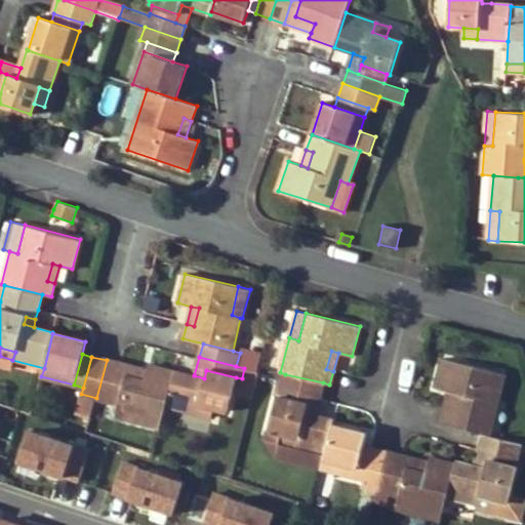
[(489,436),(498,401),(489,399),(496,372),(442,359),(435,387),(448,390),(457,393),(452,410),(444,408),(440,422),(484,434),(489,436)]
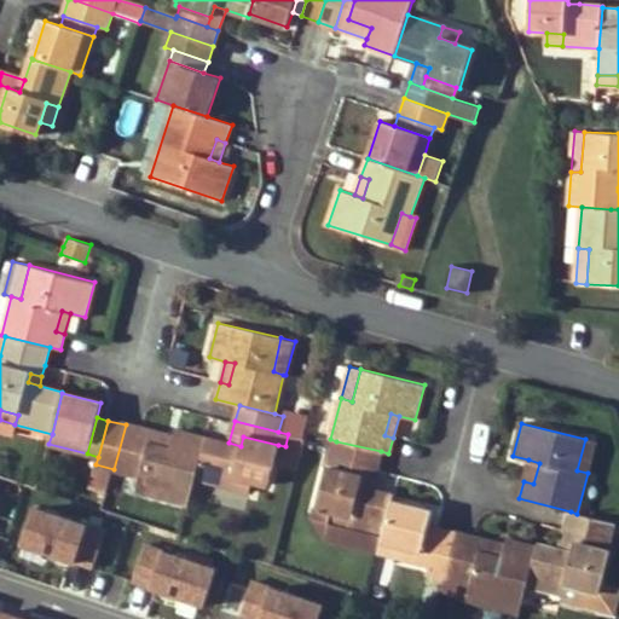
[(114,469),(131,474),(138,440),(142,429),(126,424),(114,469)]
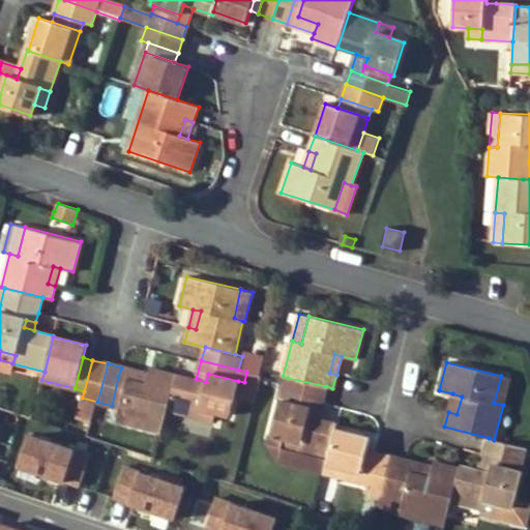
[(146,385),(149,374),(121,367),(118,377),(127,380),(146,385)]
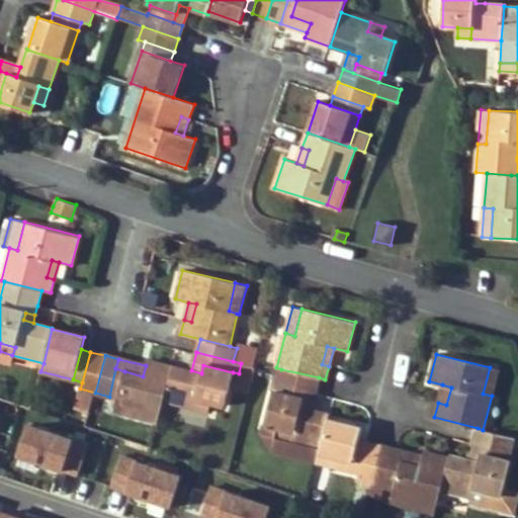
[(146,365),(143,376),(124,371),(117,399),(114,412),(145,420),(147,413),(160,416),(163,402),(172,366),(148,360),(146,365)]
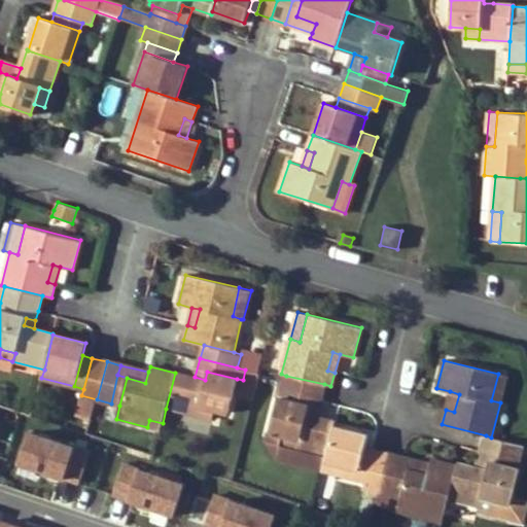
[(256,386),(260,373),(245,370),(243,380),(242,382),(256,386)]
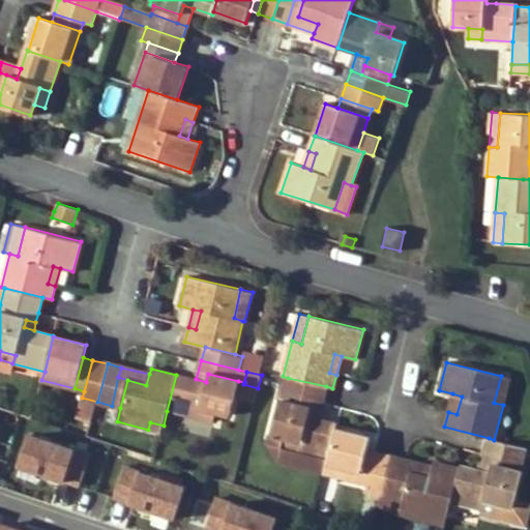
[(176,375),(167,411),(198,418),(200,408),(216,412),(231,415),(238,381),(208,374),(206,382),(196,379),(176,375)]
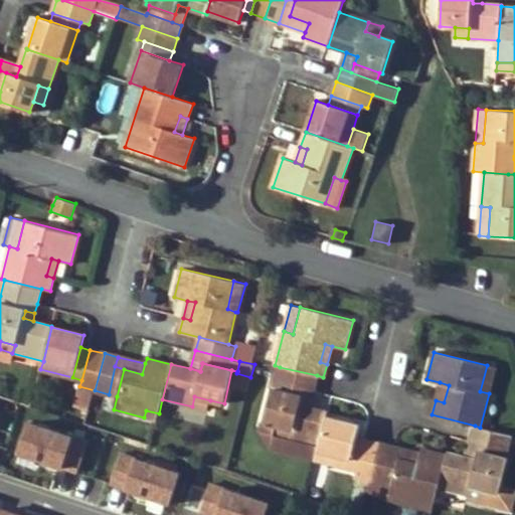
[(487,365),(480,391),(489,393),(496,367),(487,365)]
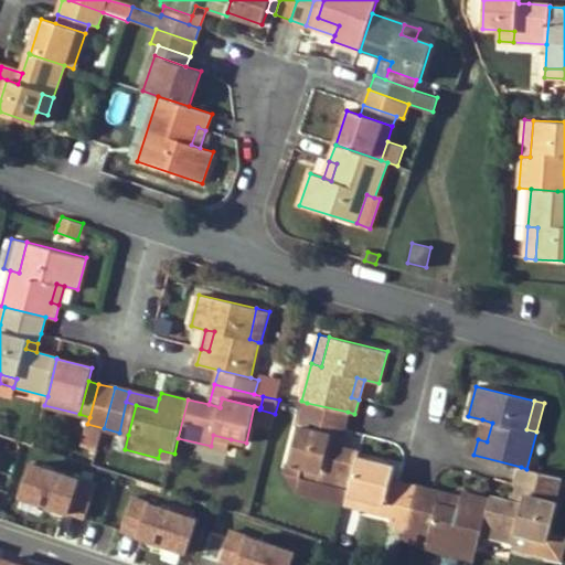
[(136,405),(126,402),(119,433),(128,435),(136,405)]
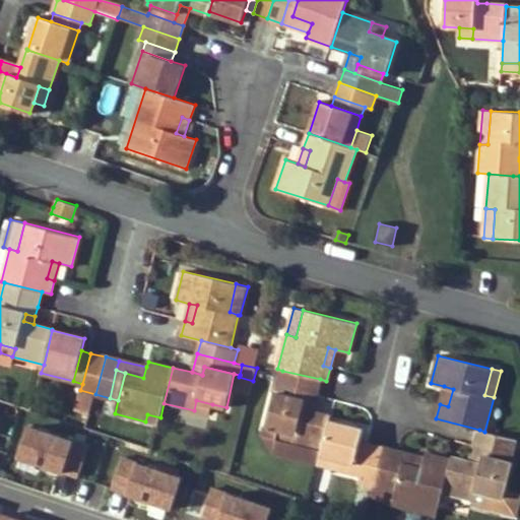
[(282,371),(279,384),(316,393),(320,379),(282,371)]
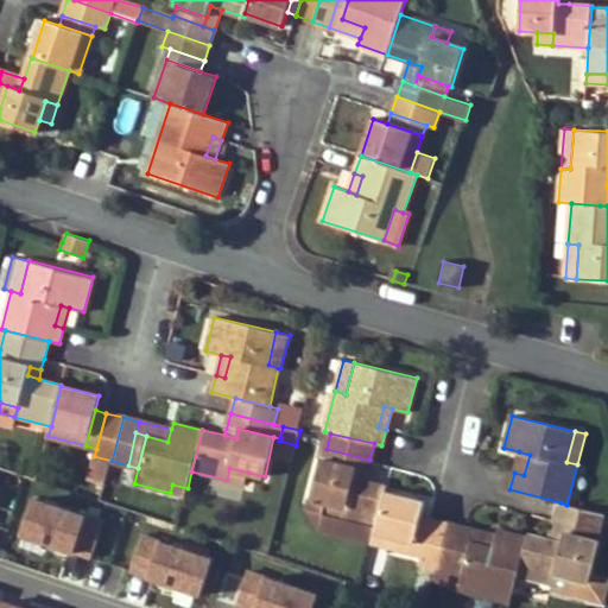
[(296,445),(279,441),(276,456),(292,460),(296,445)]
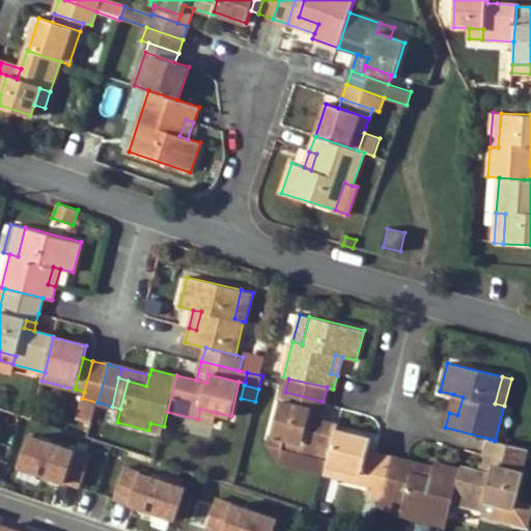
[(310,409),(308,416),(318,418),(323,401),(285,392),(282,401),(310,409)]
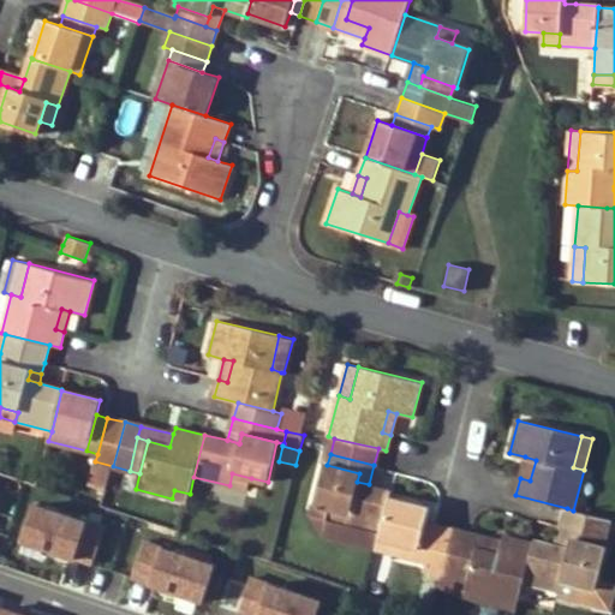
[(530,481),(536,460),(525,457),(520,478),(530,481)]
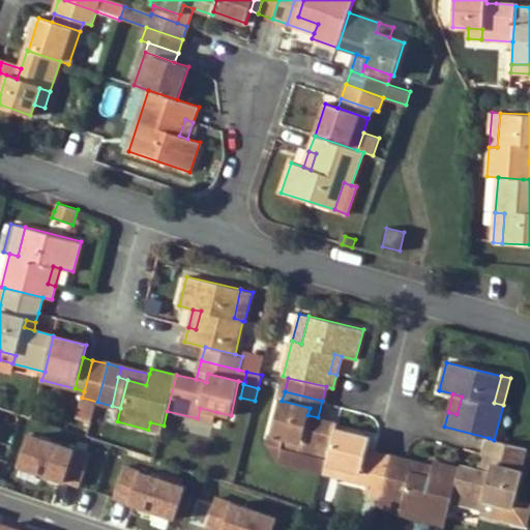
[(335,429),(337,422),(318,417),(307,415),(310,408),(282,401),(278,400),(270,435),(298,442),(296,451),(327,460),(335,429)]
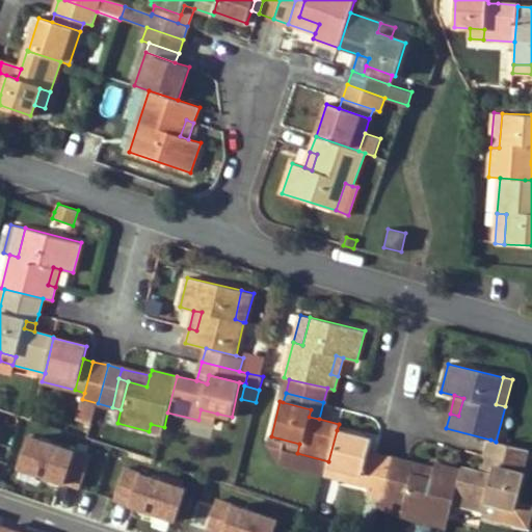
[(214,424),(217,414),(201,409),(198,420),(214,424)]
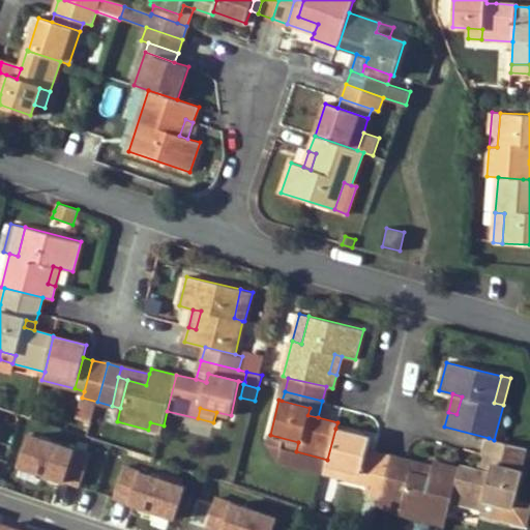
[(150,422),(148,430),(162,433),(164,425),(150,422)]
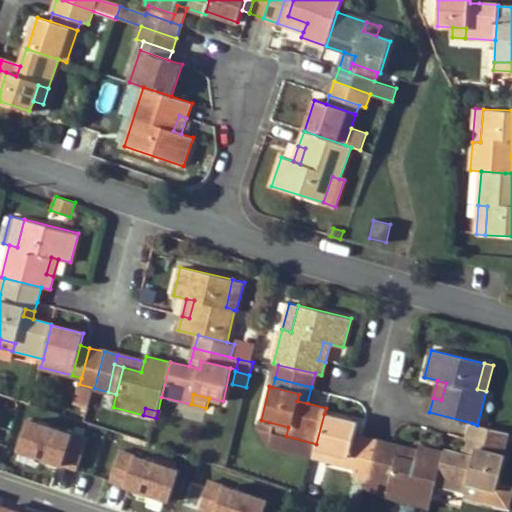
[(346,465),(354,435),(357,422),(324,414),(316,444),(313,457),(346,465)]
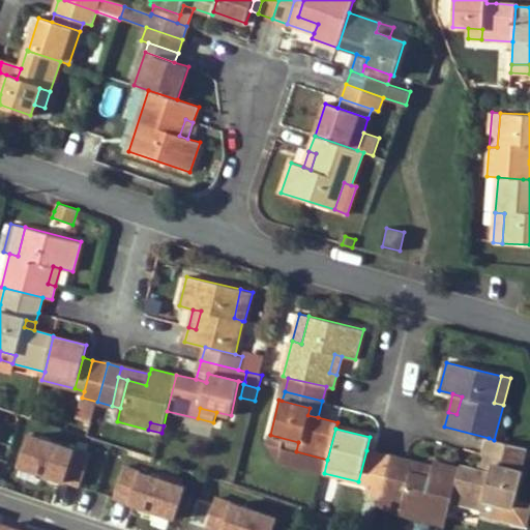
[(298,442),(270,435),(267,445),(276,462),(324,473),(327,460),(296,451),(298,442)]
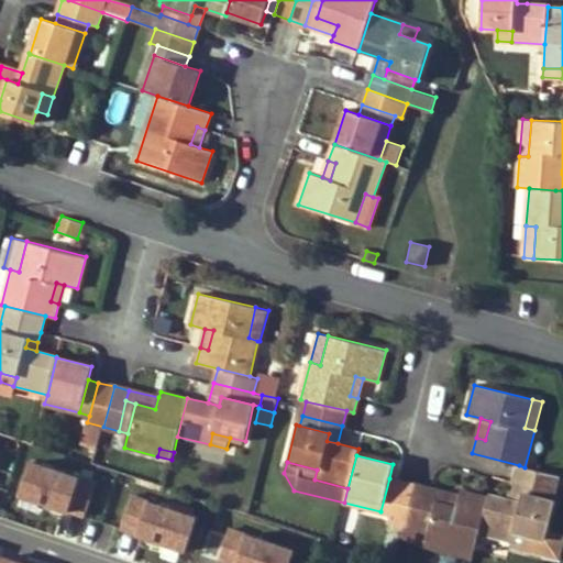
[(84,522),(95,482),(29,463),(17,504),(84,522)]
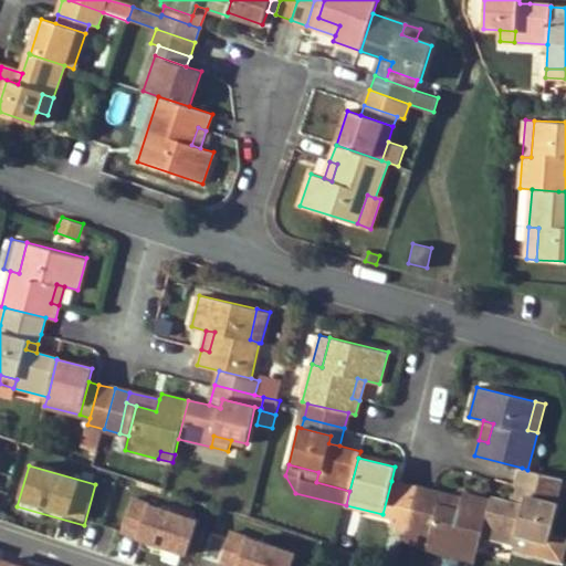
[(527,470),(522,468),(516,483),(557,493),(562,478),(527,470)]
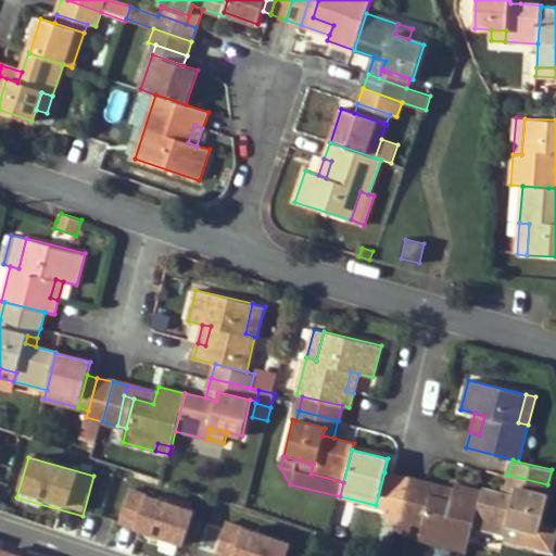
[(384,472),(376,505),(386,508),(393,475),(384,472)]
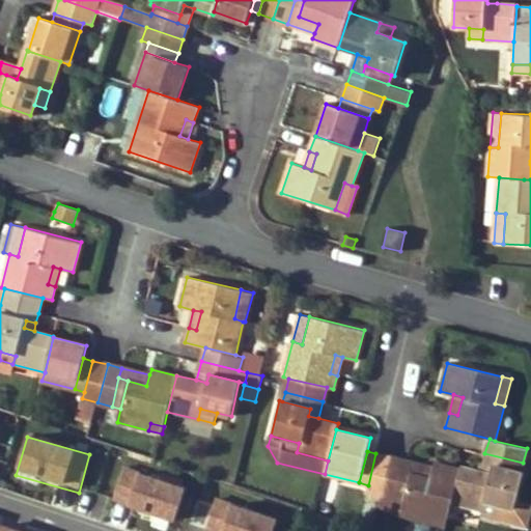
[(391,457),(375,453),(368,485),(366,492),(381,496),(391,457)]
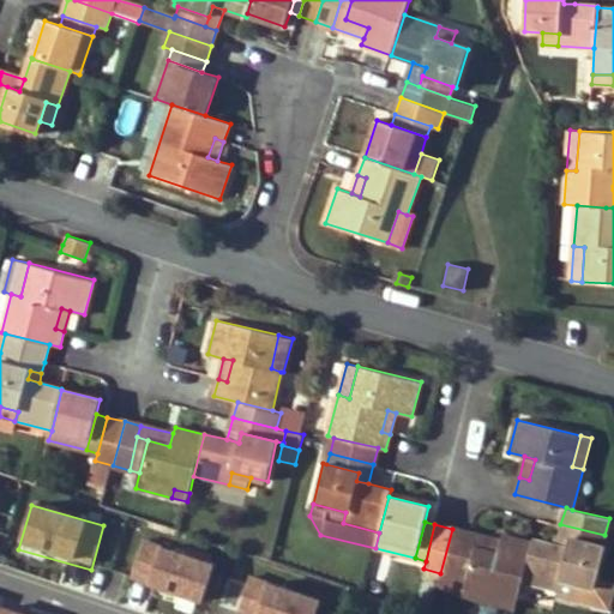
[(560,524),(555,546),(566,548),(569,536),(602,546),(605,535),(560,524)]
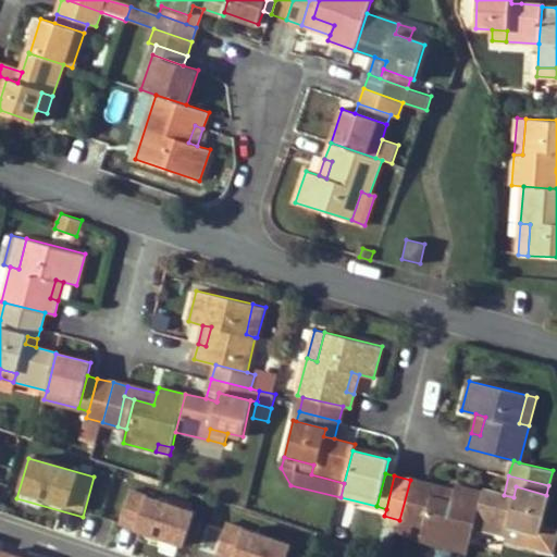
[(399,520),(416,524),(422,494),(425,483),(410,480),(399,520)]
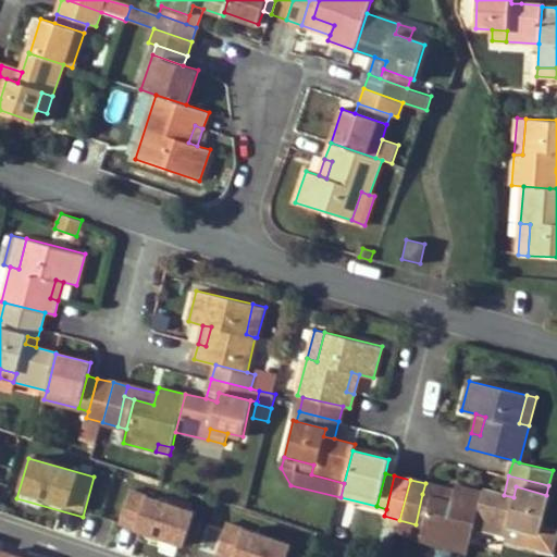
[(422,494),(431,496),(452,502),(454,490),(425,483),(422,494)]
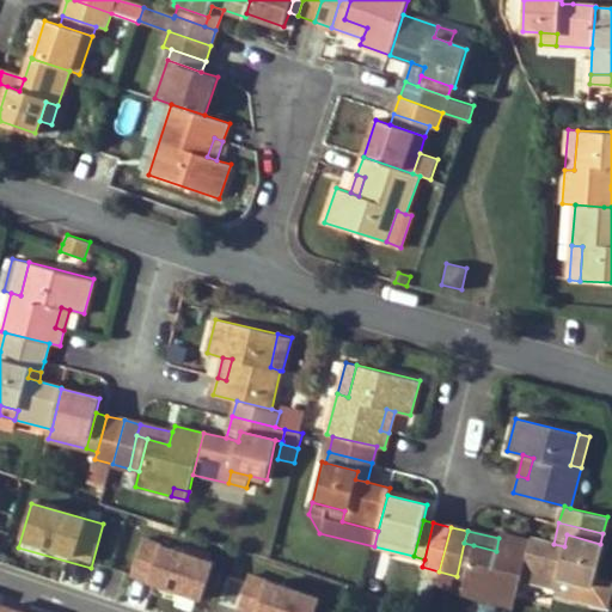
[(530,540),(501,533),(499,538),(496,551),(473,545),(465,577),(461,593),(499,603),(501,594),(515,599),(520,580),(530,540)]
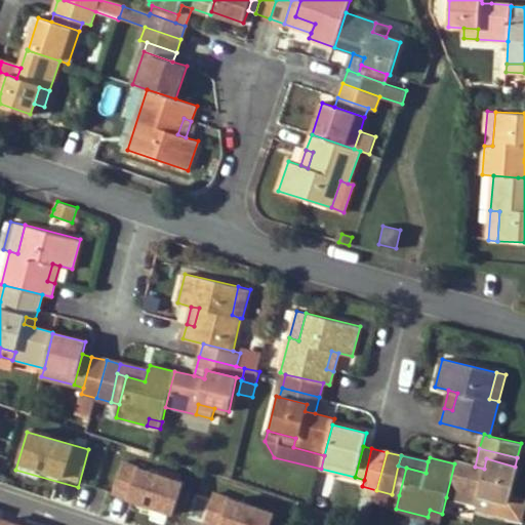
[(518,467),(515,467),(486,458),(484,469),(475,467),(455,461),(454,463),(446,497),(476,505),(475,509),(520,521),(524,500),(524,498),(511,495),(518,467)]
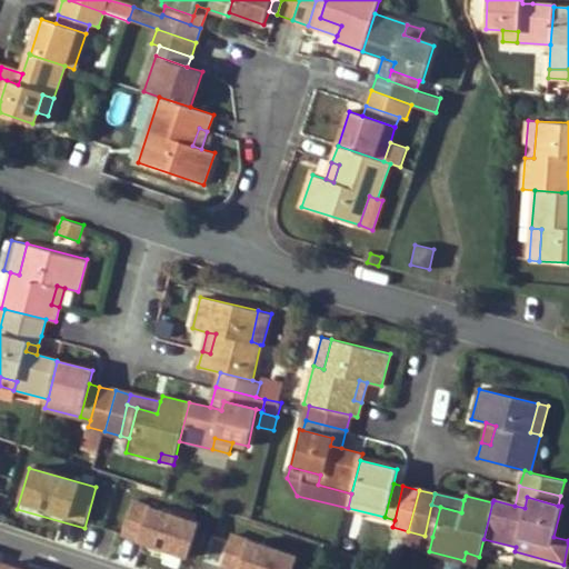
[(131,500),(117,541),(187,565),(201,523),(131,500)]
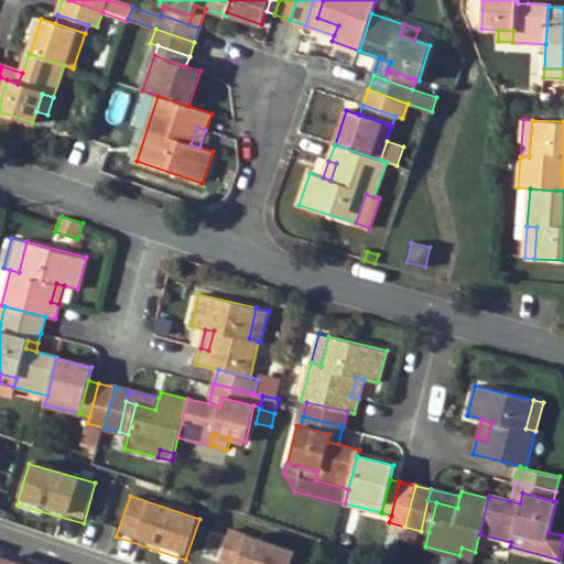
[(436,502),(427,500),(421,531),(429,532),(436,502)]
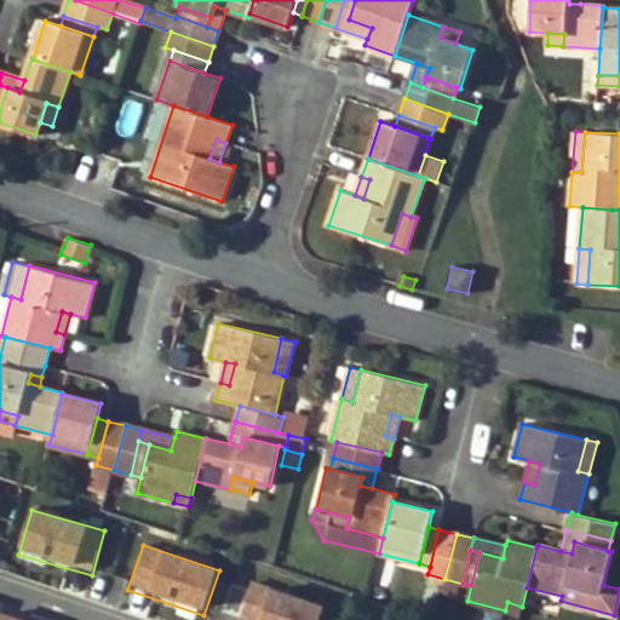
[(322,619),(327,612),(253,580),(235,619),(322,619)]
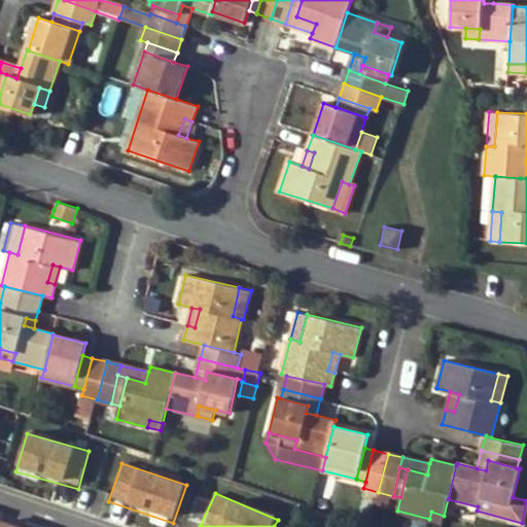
[(431,512),(429,519),(442,522),(444,516),(431,512)]
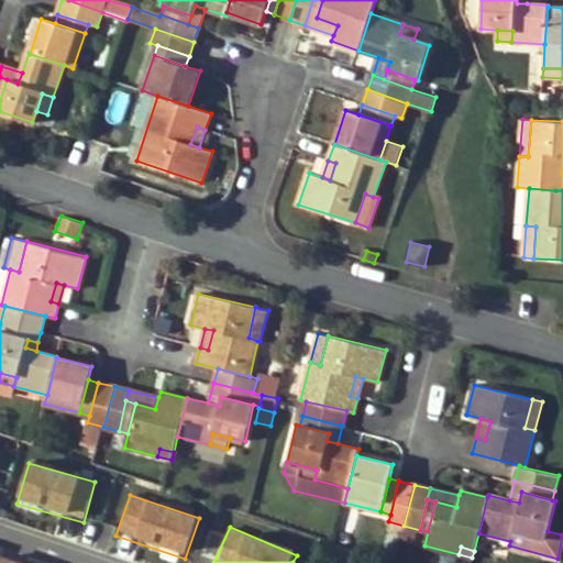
All buildings are outlined.
